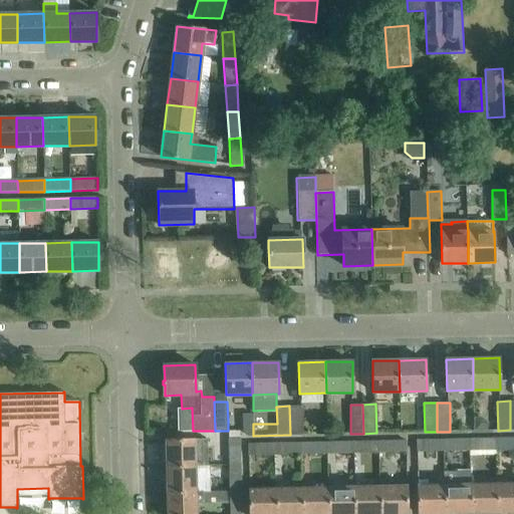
[(289,406),(290,435),(303,435),(302,406),(289,406)]
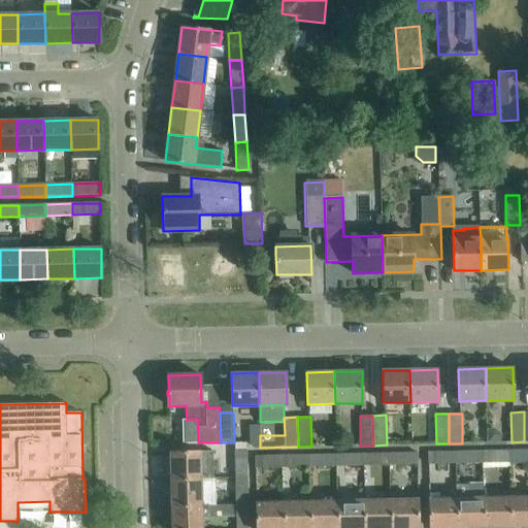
[(260,425),(249,425),(249,441),(256,447),(260,447),(260,441),(260,435),(260,425)]
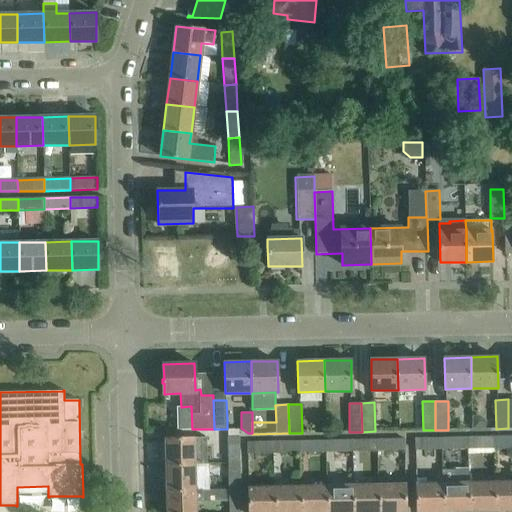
[(485,414),(472,414),(472,428),(486,428),(485,414)]
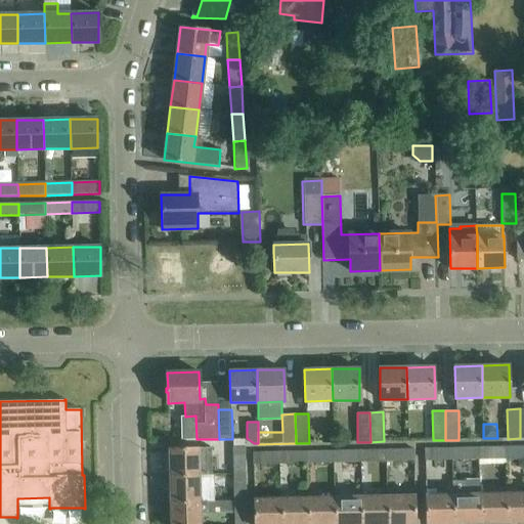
[(170,476),(200,475),(199,447),(169,448),(170,476)]
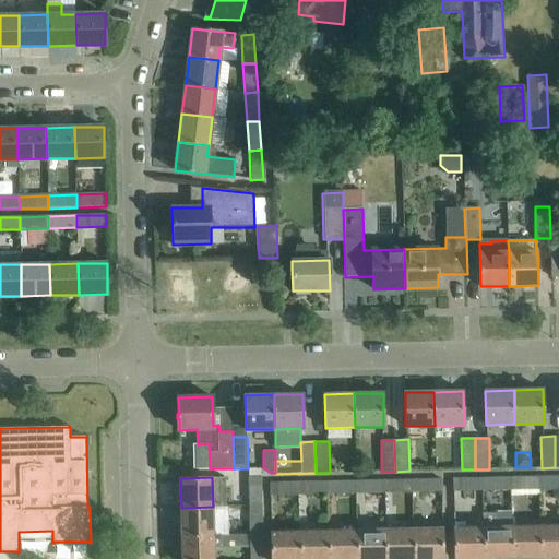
[(558,477),(539,478),(539,490),(554,490),(558,490),(558,477)]
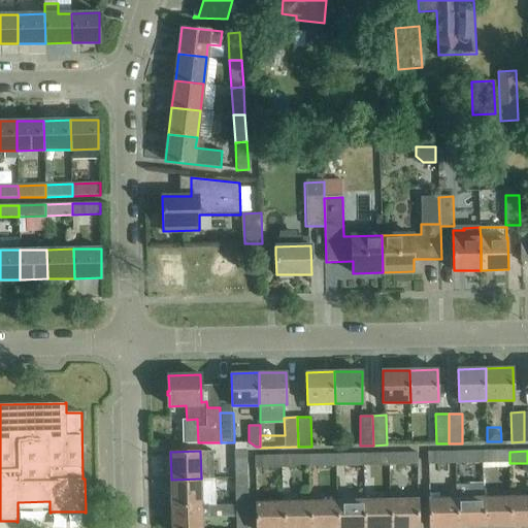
[(234,479),(245,477),(244,452),(233,452),(234,479)]
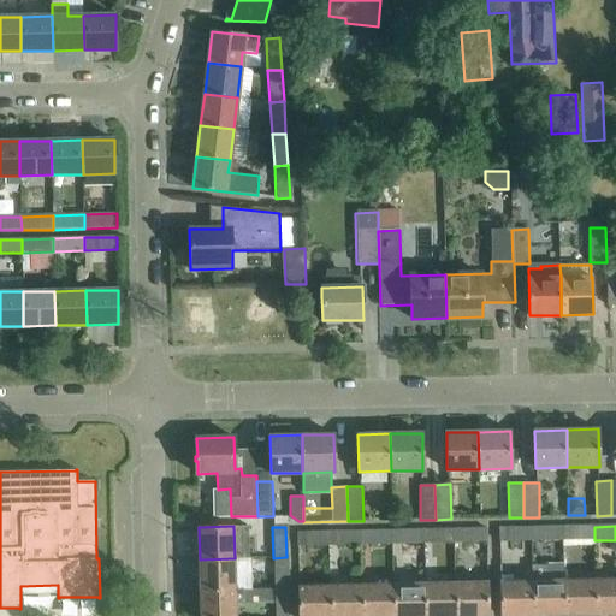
[(562,527),(531,528),(532,543),(563,542),(562,527)]
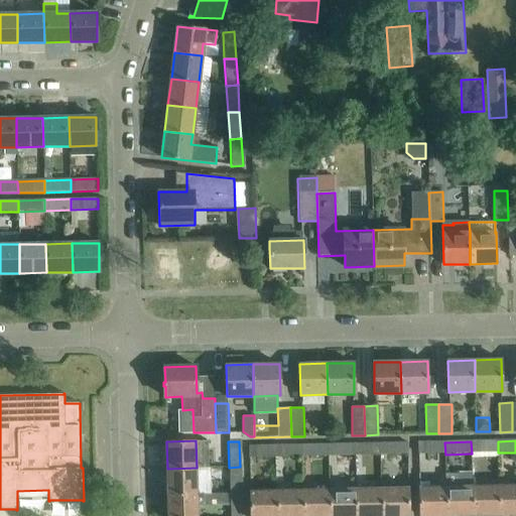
[(498,453),(498,441),(471,441),(472,454),(498,453)]
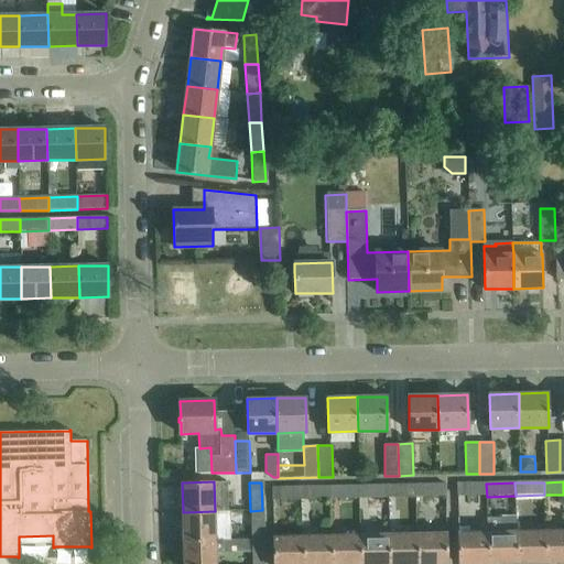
[(487,497),(486,484),(462,484),(462,497),(487,497)]
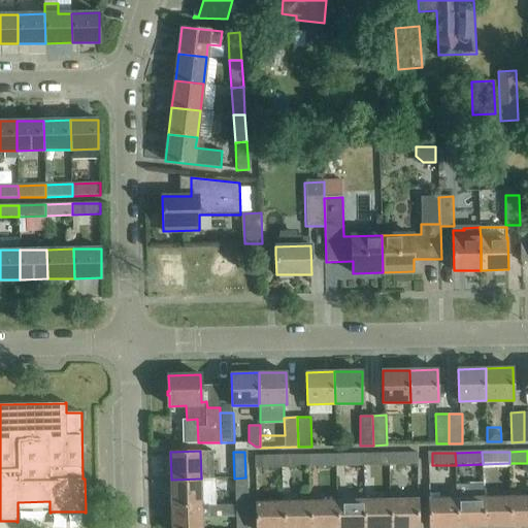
[(415,454),(390,455),(390,466),(416,466),(415,454)]
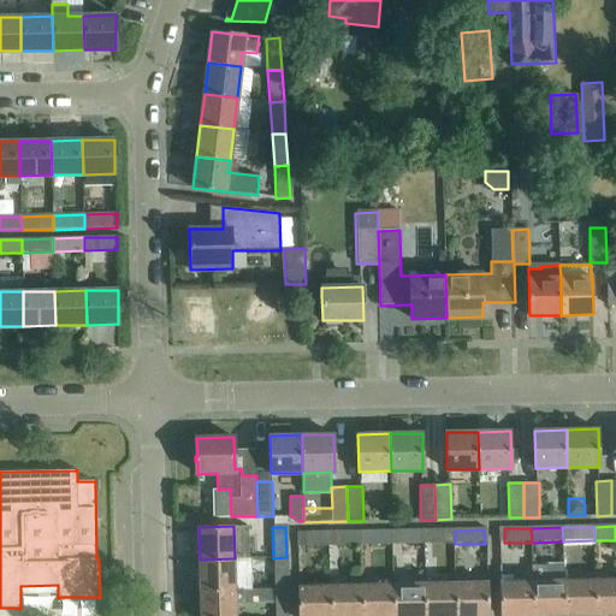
[(455,544),(455,531),(424,532),(424,545),(455,544)]
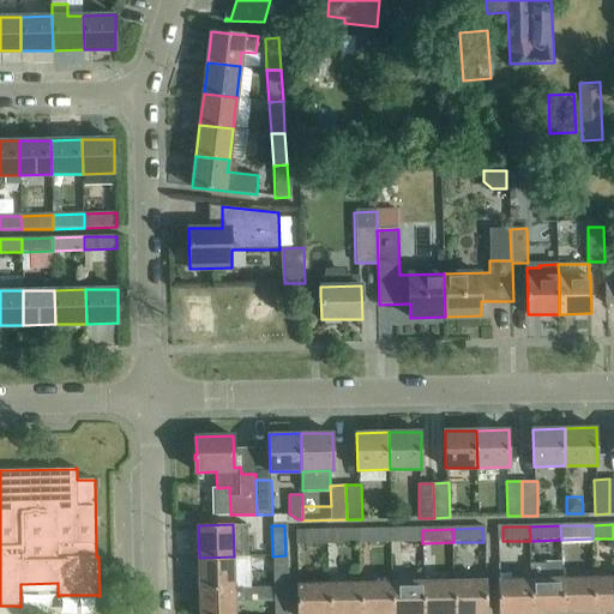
[(391,545),(391,530),(360,531),(360,545),(391,545)]
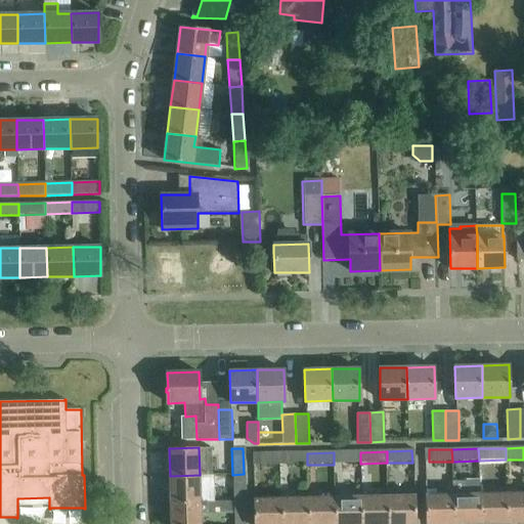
[(360,464),(360,452),(334,452),(334,465),(360,464)]
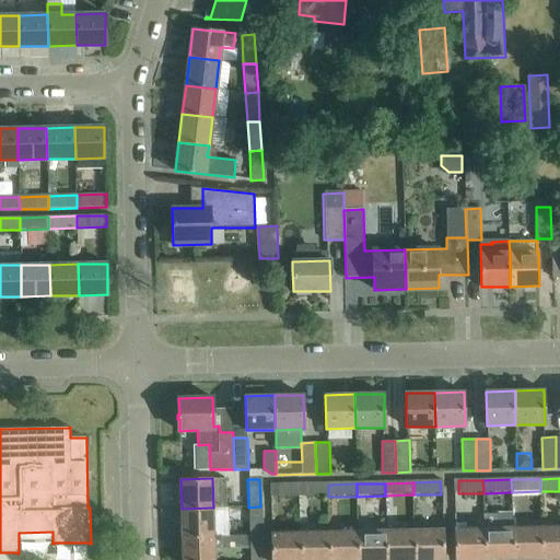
[(328,497),(328,485),(299,486),(300,498),(328,497)]
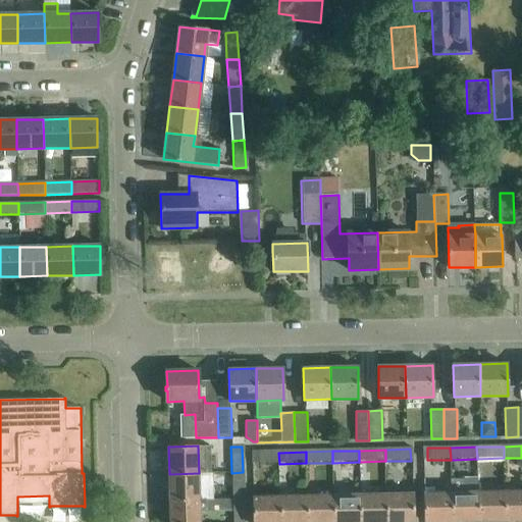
[(279,464),(278,453),(252,453),(252,465),(279,464)]
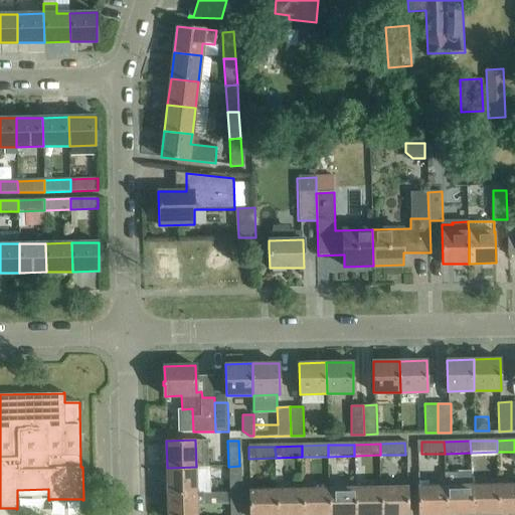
[(240,493),(239,466),(228,467),(229,493),(240,493)]
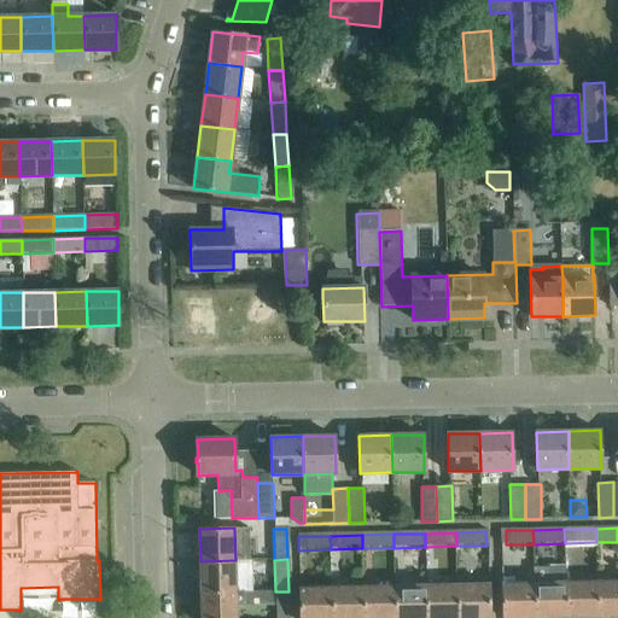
[(235,592),(235,560),(200,561),(202,593),(235,592)]
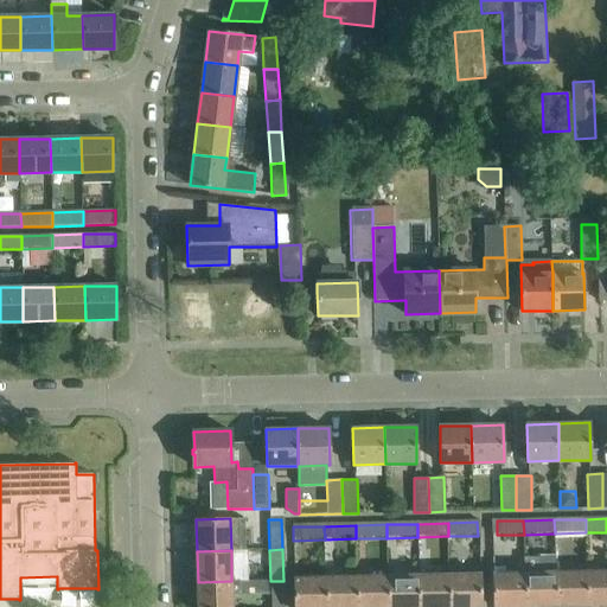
[(555,573),(540,573),(540,560),(524,560),(524,573),(525,606),(556,606),(555,573)]
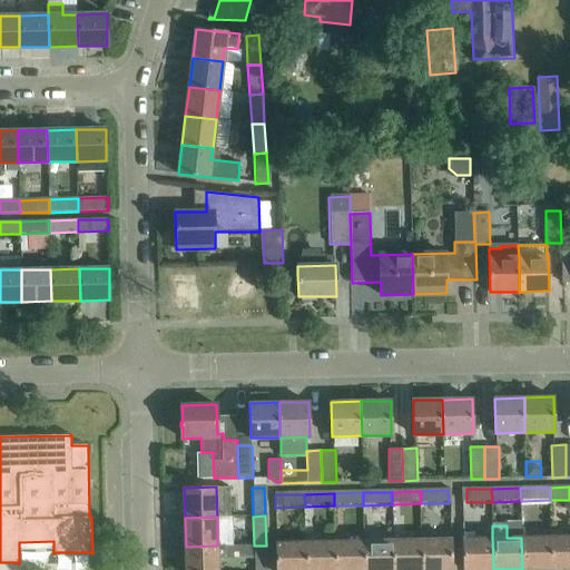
[(569,536),(551,537),(551,568),(569,567),(569,536)]
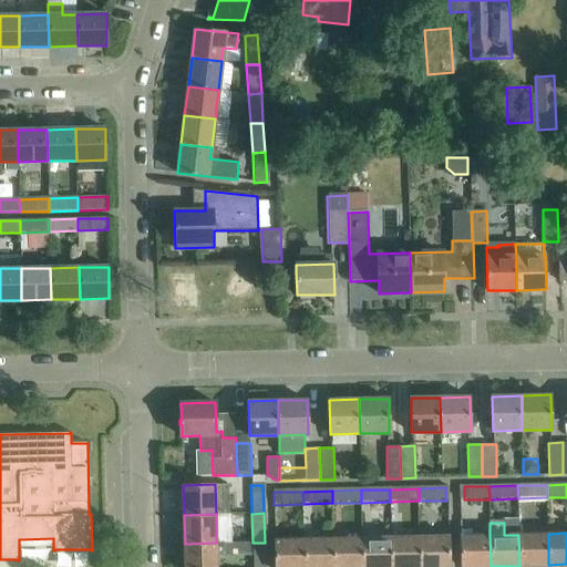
[(548,534),(518,535),(519,566),(548,565),(548,534)]
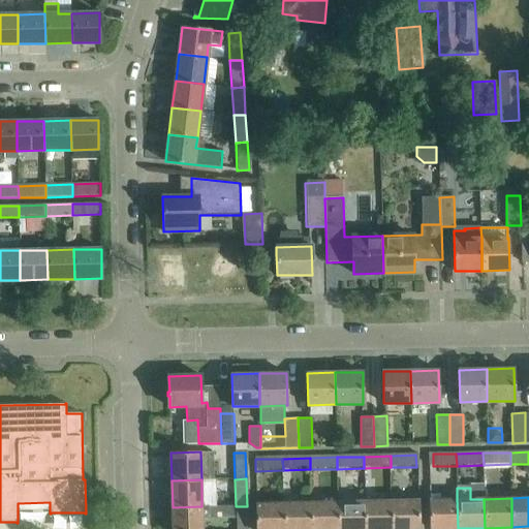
[(440,528),(458,528),(457,499),(430,500),(430,528),(440,528)]
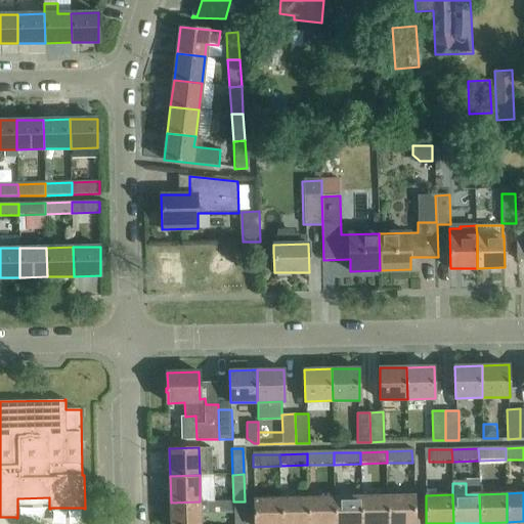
[(388,496),(388,523),(416,523),(416,495),(388,496)]
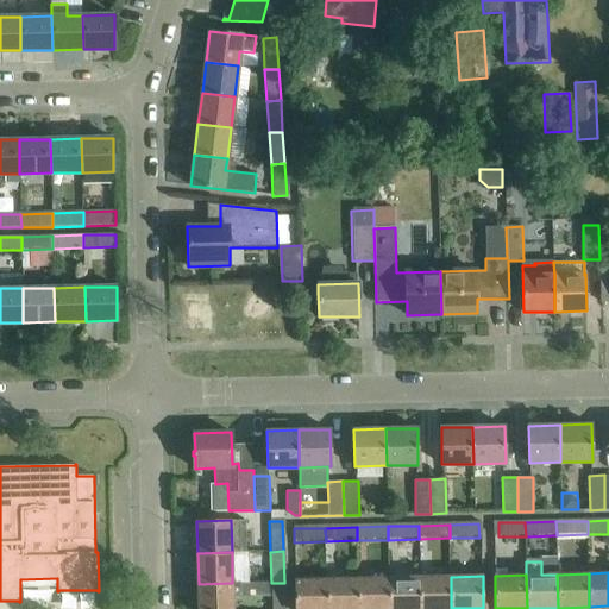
[(420,608),(420,577),(389,578),(389,608),(420,608)]
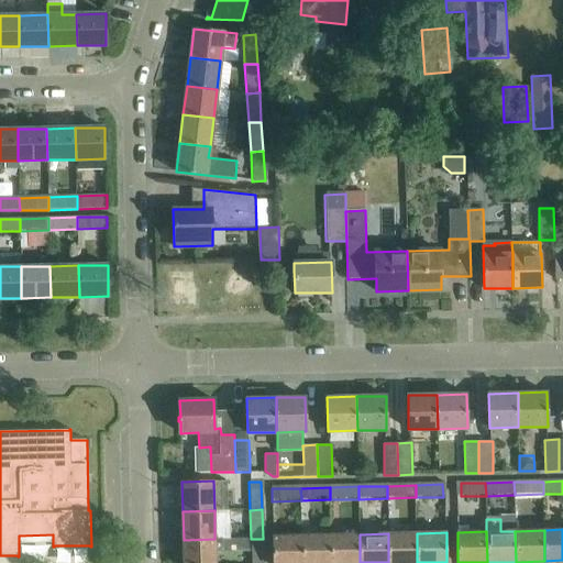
[(417,562),(417,533),(388,533),(388,562),(417,562)]
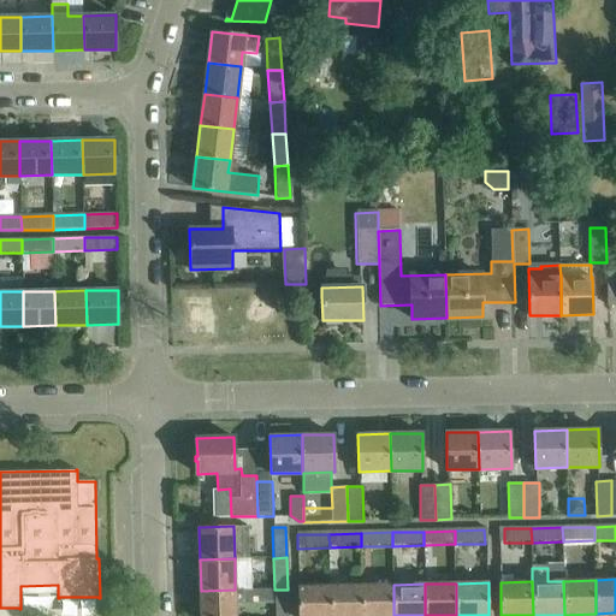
[(362,615),(362,585),(330,586),(330,615),(362,615)]
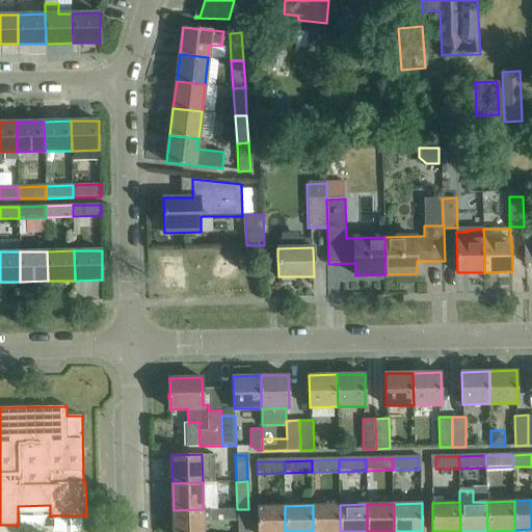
[(340,531),(340,505),(313,505),(313,531),(340,531)]
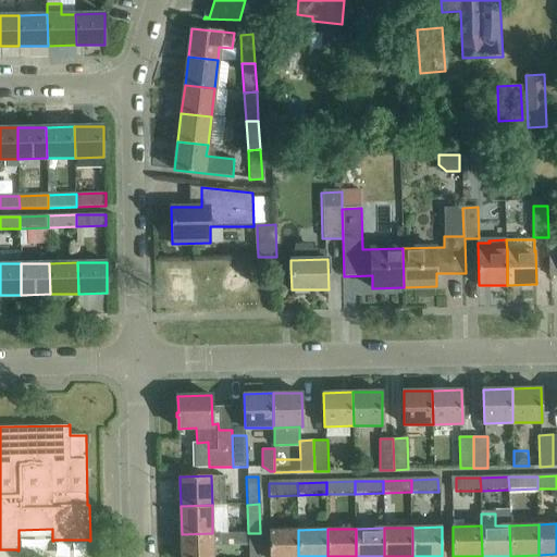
[(298,556),(298,530),(270,530),(270,556),(298,556)]
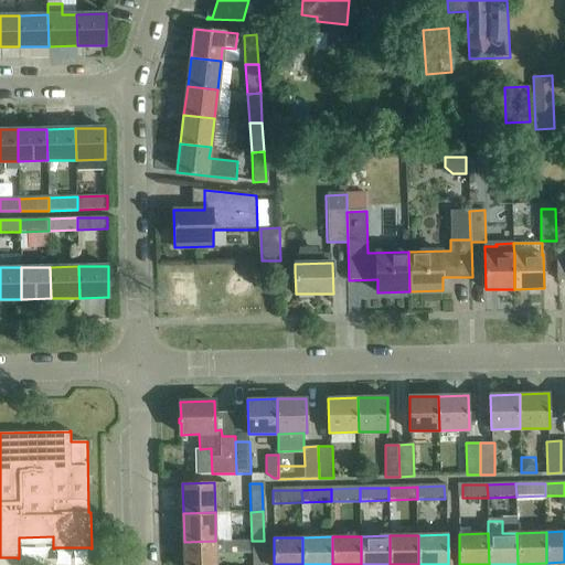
[(215,564),(215,541),(184,542),(184,564),(215,564)]
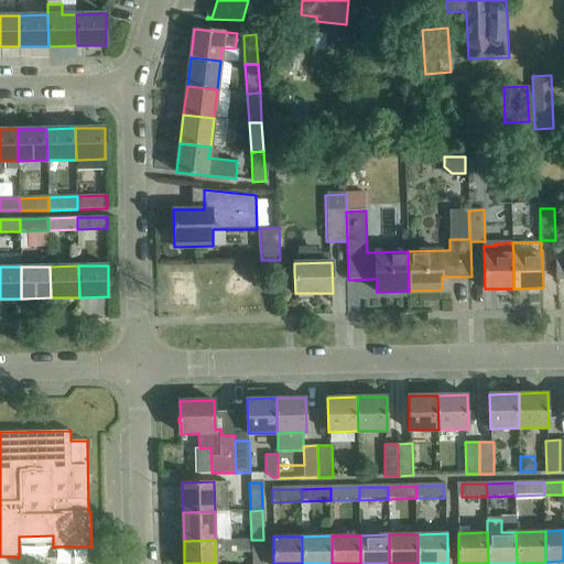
[(248,540),(236,540),(236,552),(248,552),(248,540)]
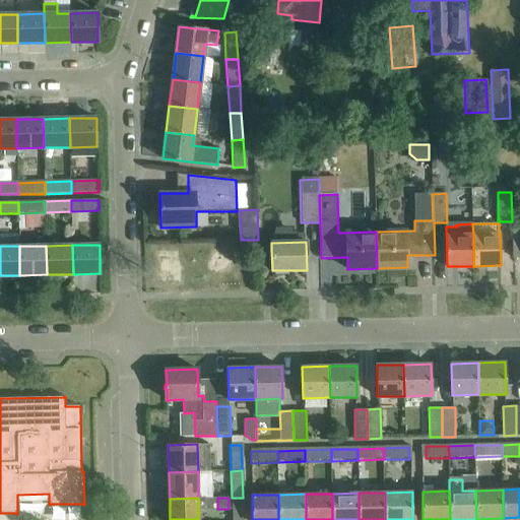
[(243,519),(243,498),(232,498),(233,519),(243,519)]
